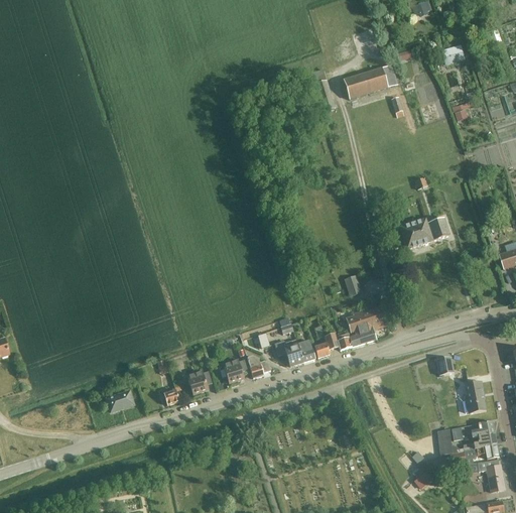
[(429,0),(411,6),(415,15),(419,13),(420,16),(428,13),(427,10),(432,9),(429,0)]
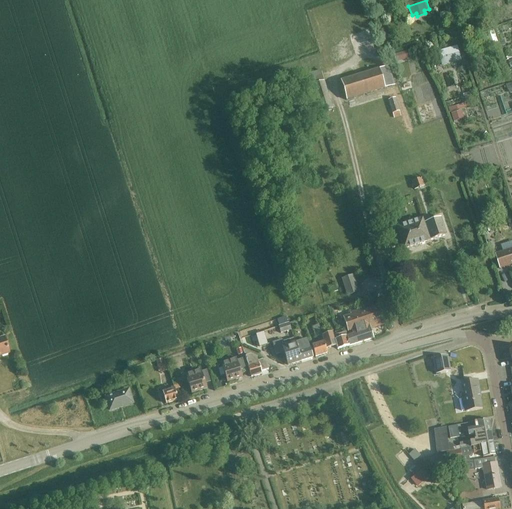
[(469,1),(472,9),(479,7),(478,3),(482,1),(482,0),(472,0),(469,1)]
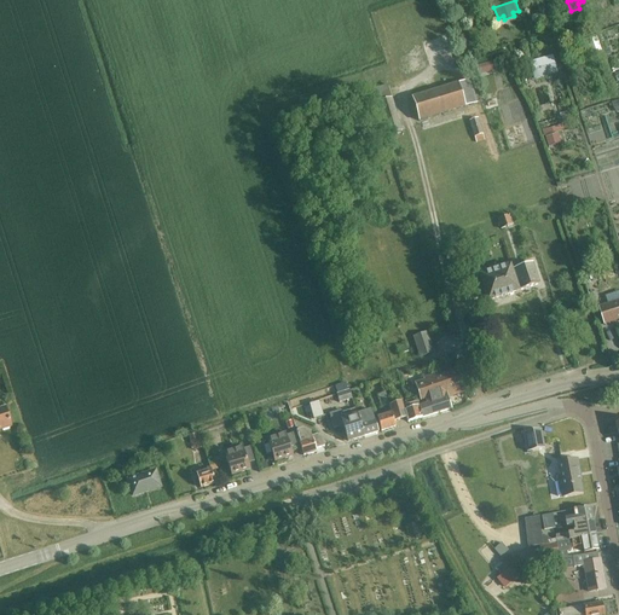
[(602,48),(597,34),(586,39),(593,52),(602,48)]
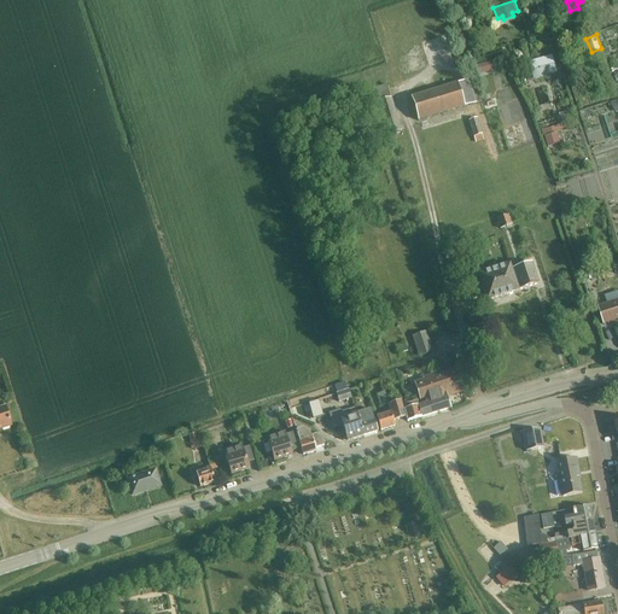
[(598,87),(584,47),(581,47),(594,88),(598,87)]
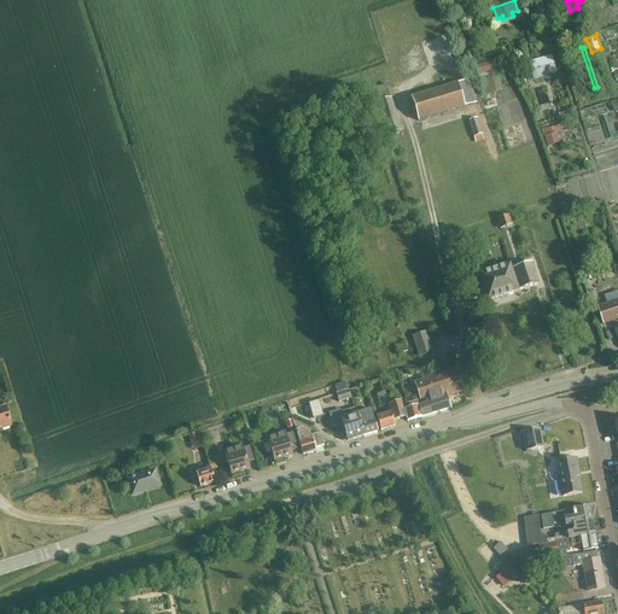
[(552,53),(529,59),(534,75),(540,74),(538,66),(554,62),(552,53)]
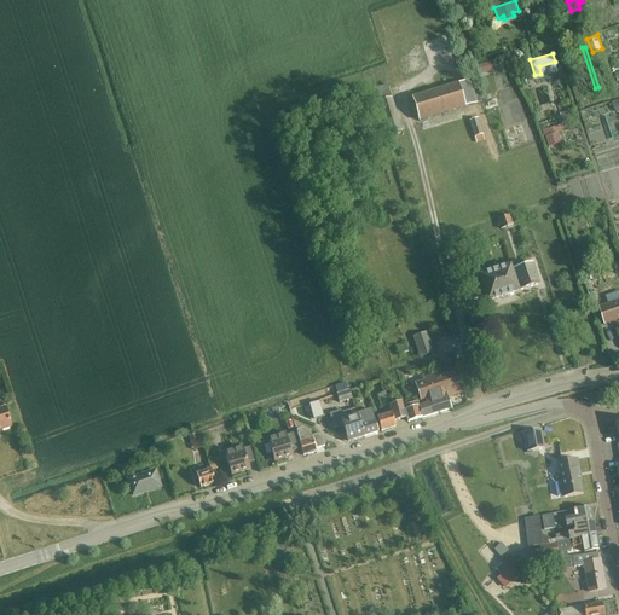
[(476,100),(469,76),(411,94),(418,117),(476,100)]
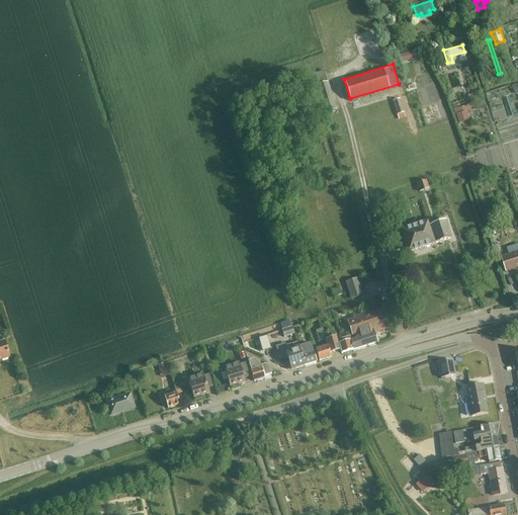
[(393,99),(399,117),(406,115),(404,110),(400,96),(393,99)]
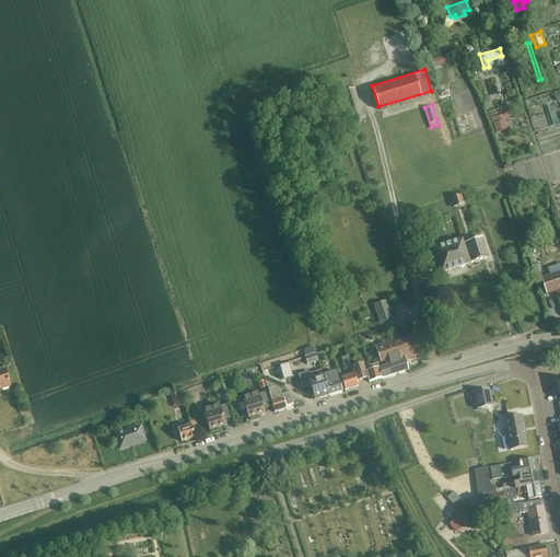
[(497,130),(508,127),(505,119),(494,123),(497,130)]
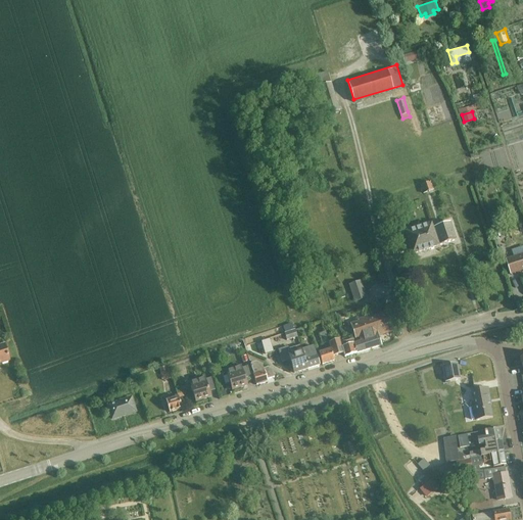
[(432,188),(429,180),(420,183),(423,191),(432,188)]
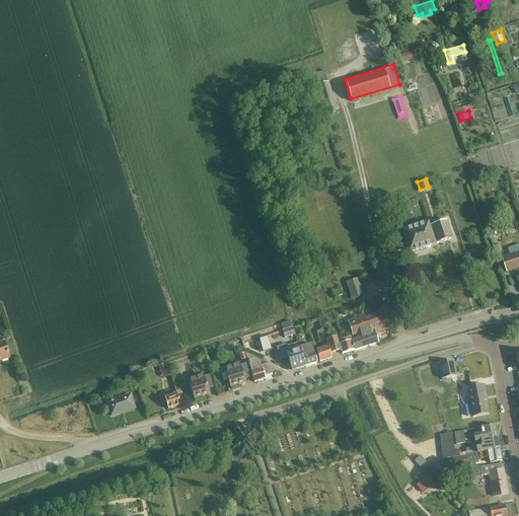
[(429,224),(435,241),(452,236),(446,218),(429,224)]
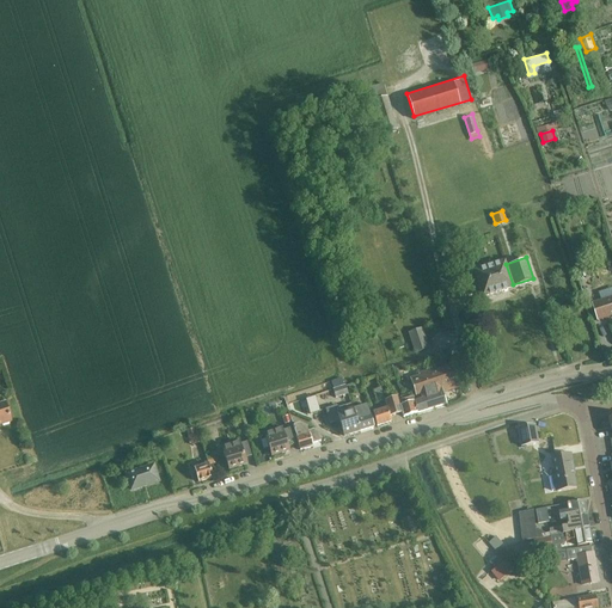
[(513,284),(506,264),(503,259),(473,269),(482,295),(513,284)]
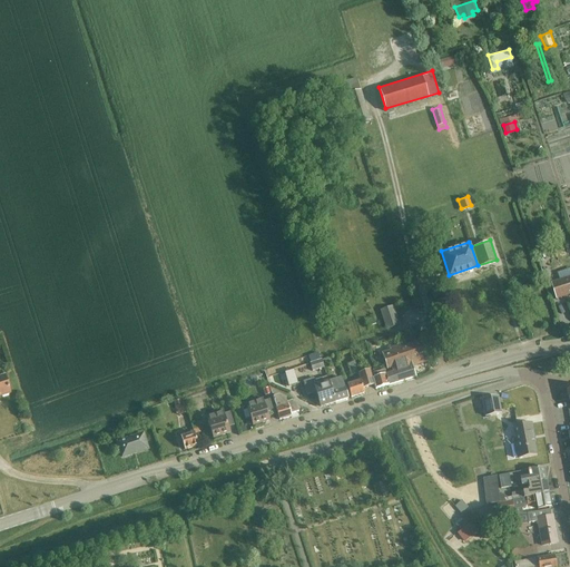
[(569,293),(569,274),(551,281),(557,297),(569,293)]
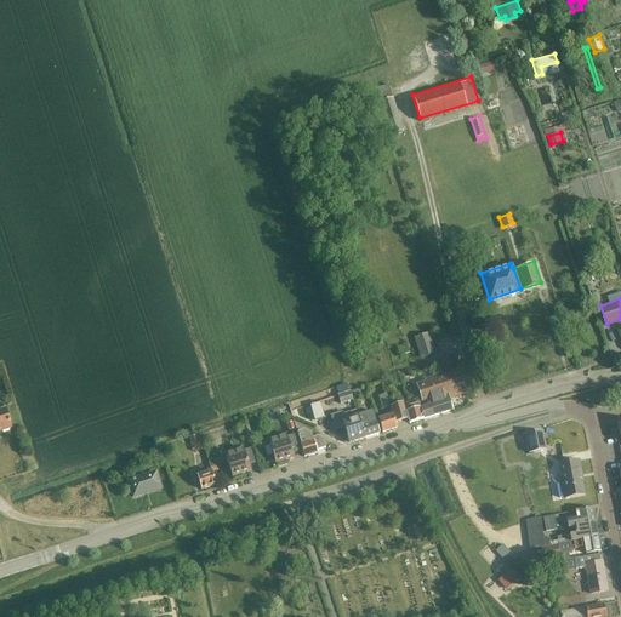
[(436,350),(428,330),(414,335),(421,355),(436,350)]
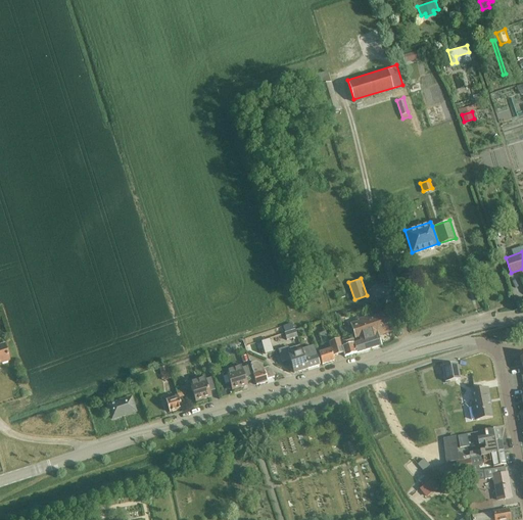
[(352,341),(355,351),(380,343),(377,333),(391,329),(386,311),(349,322),(353,336),(362,333),(364,337),(352,341)]
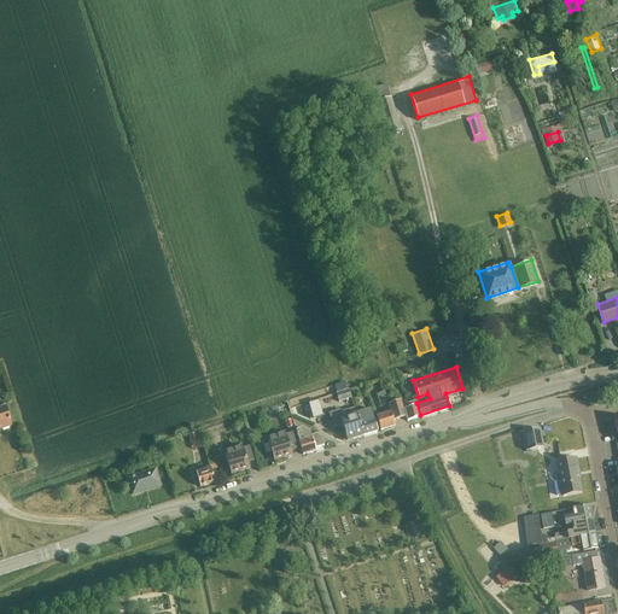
[(365,389),(362,382),(350,386),(353,393),(365,389)]
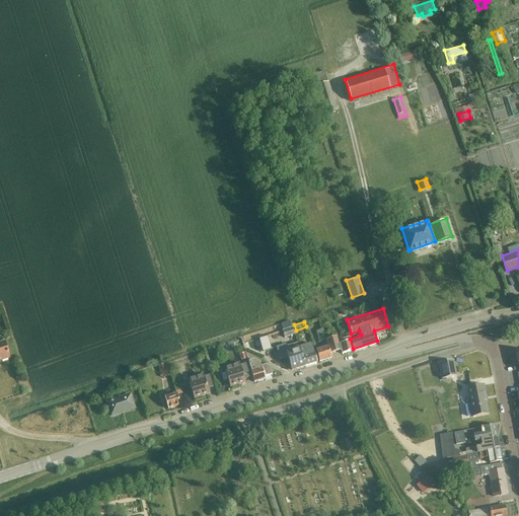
[(284,336),(295,333),(293,325),(282,328),(284,336)]
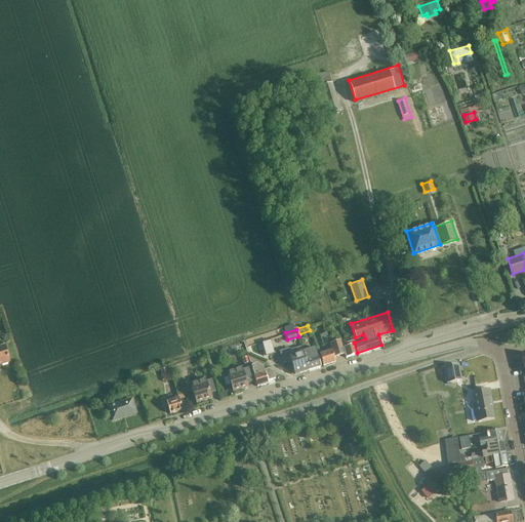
[(328,340),(325,330),(319,332),(322,343),(328,340)]
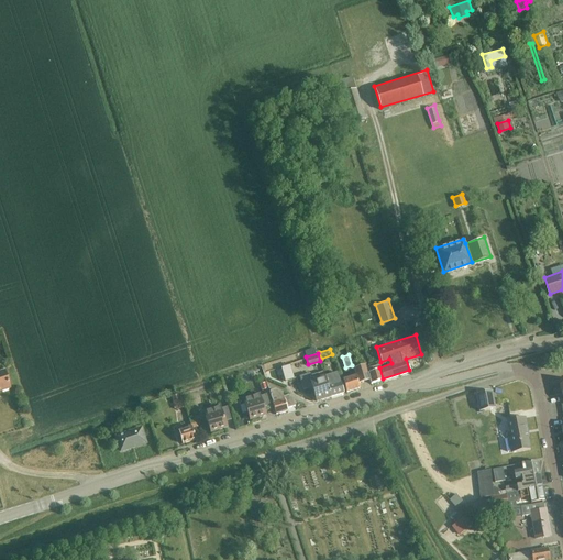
[(367,372),(366,366),(365,366),(364,363),(353,366),(354,371),(357,382),(368,379),(370,382),(371,382),(367,372)]
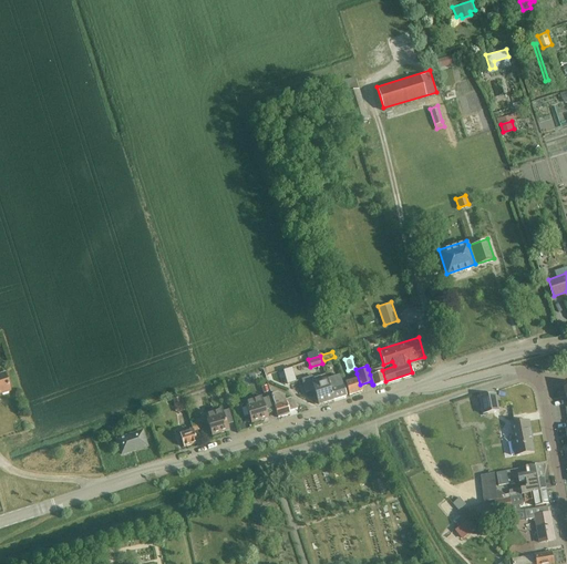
[(382,370),(381,366),(369,369),(370,375),(373,385),(385,381),(382,370)]
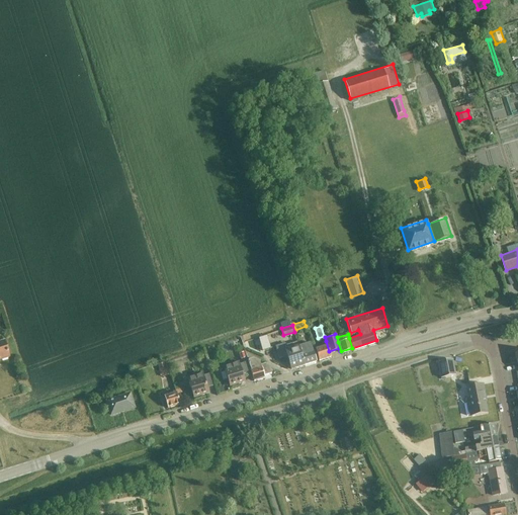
[(259,338),(262,349),(268,348),(264,336),(259,338)]
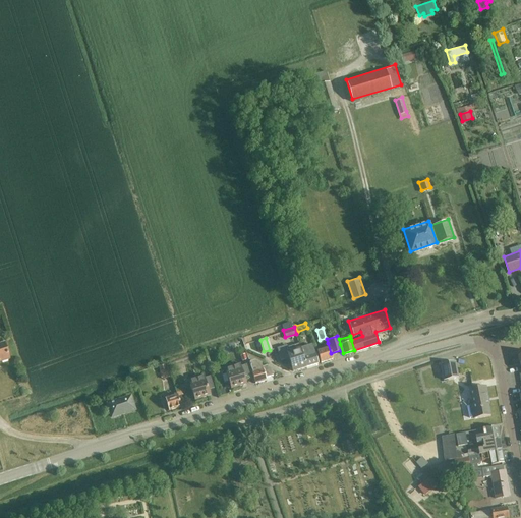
[(0,341),(0,359),(9,356),(4,340),(0,341)]
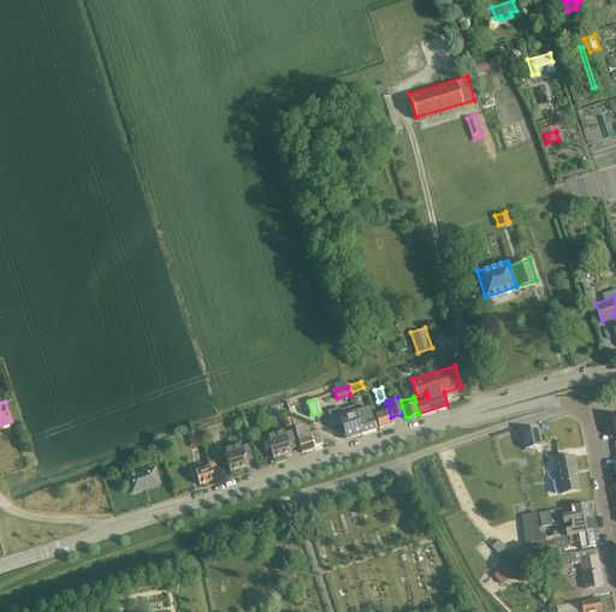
[(354,409),(341,414),(338,405),(327,409),(332,423),(341,420),(345,435),(361,431),(354,409)]
